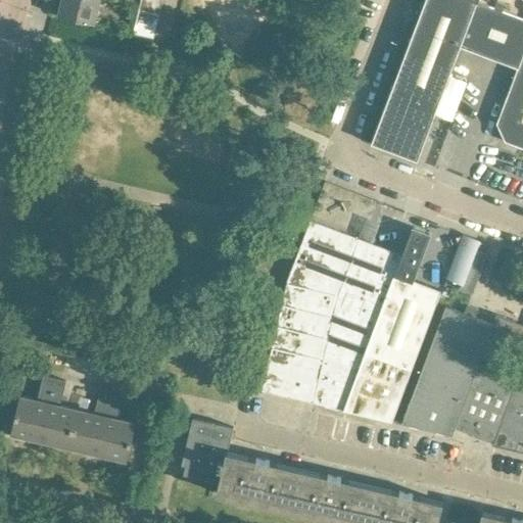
[(61,0),(58,15),(94,24),(99,1),(93,0),(61,0)]
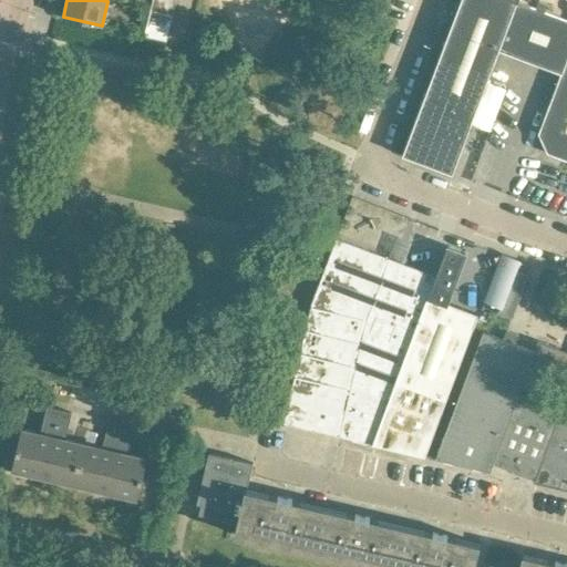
[(547,153),(566,160),(566,18),(518,0),(460,0),(457,10),(451,28),(402,155),(452,174),(498,50),(560,73),(538,133),(547,153)]
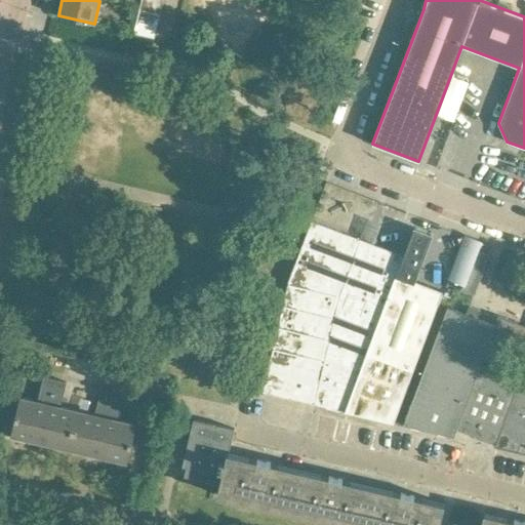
[(524,0),(480,0),(524,16),(524,0)]
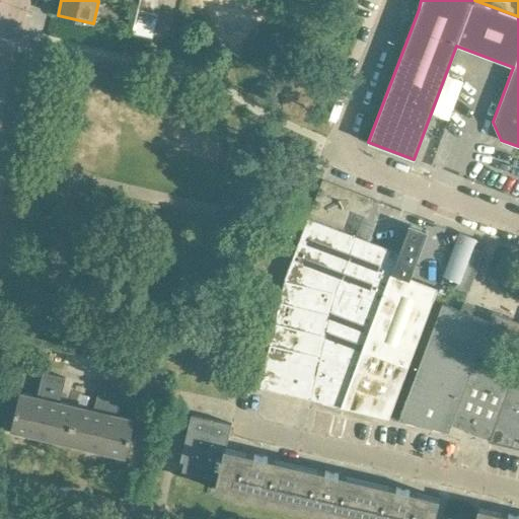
[(152,38),(157,15),(138,11),(133,32),(152,38)]
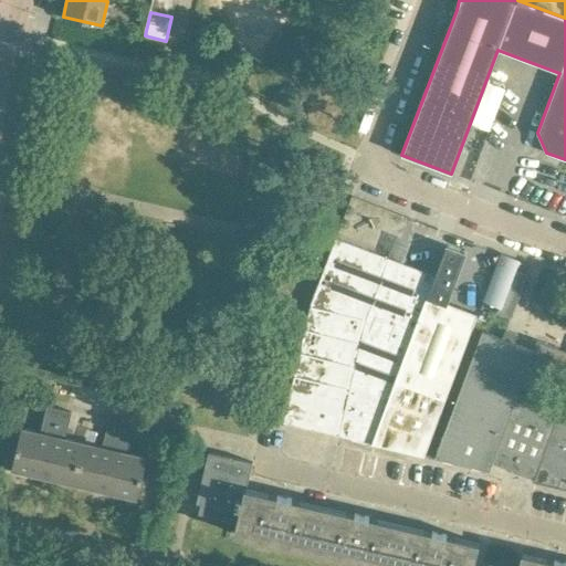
[(396,381),(433,280),(436,275),(336,238),(311,304),(283,422),(373,443),(396,381)]
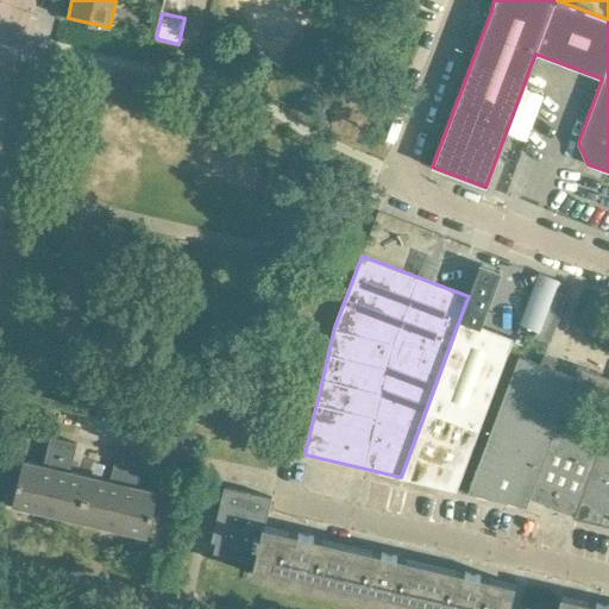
[(426,410),(401,477),(457,490),(514,337),(482,325),(502,271),(481,263),(469,296),(468,301),(426,410)]
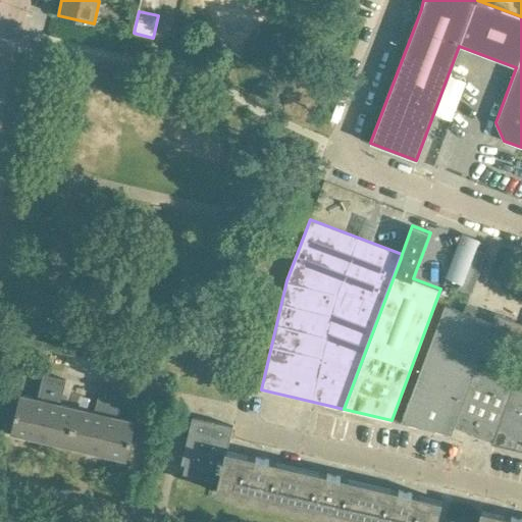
[(475,249),(479,240),(463,233),(447,277),(461,282),(458,288),(471,293),(486,253),(475,249)]
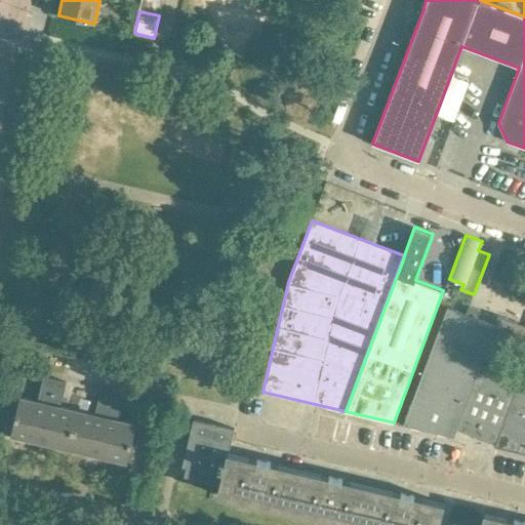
[(447,307),(403,425),(453,437),(456,429),(495,443),(520,377),(480,363),(492,329),(494,325),(477,318),(480,311),(469,307),(466,314),(447,307)]
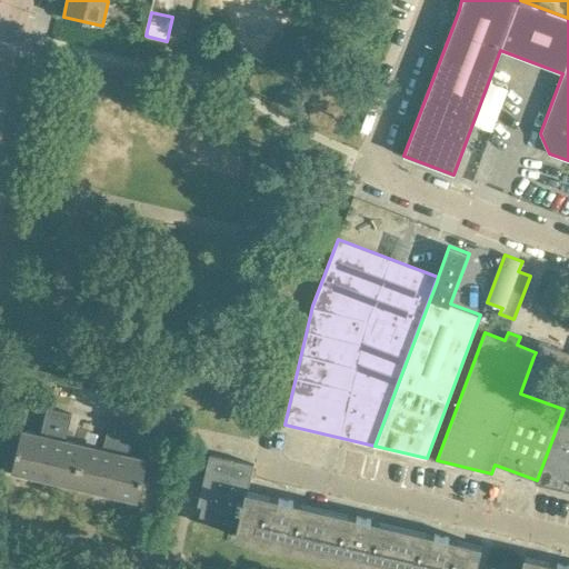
[(568,392),(563,409),(537,480),(535,483),(568,491),(568,392)]
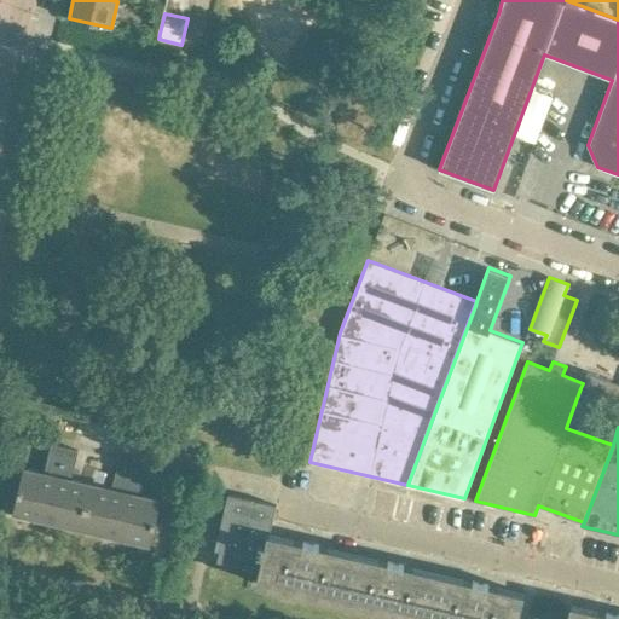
[(23,468),(12,513),(47,521),(58,524),(103,534),(114,537),(150,545),(160,499),(139,495),(145,466),(119,460),(113,489),(103,487),(92,485),(71,480),(77,450),(51,444),(45,473),(23,468)]
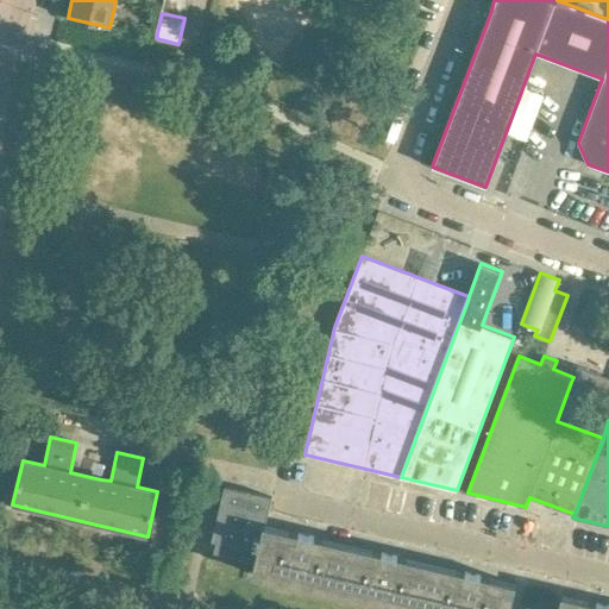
[(264,525),(268,510),(271,497),(225,485),(212,540),(217,541),(214,552),(255,562),(264,525)]
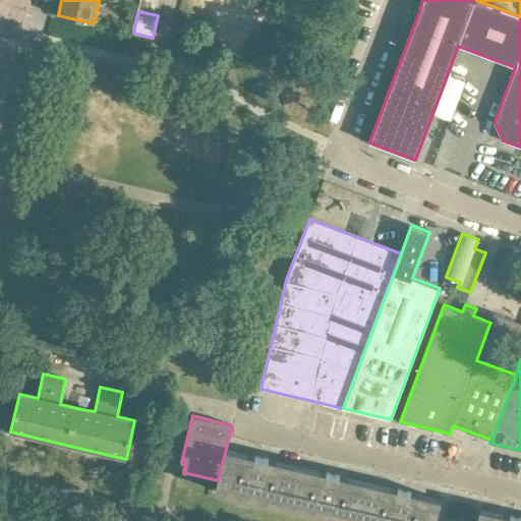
[(216,491),(287,508),(296,468),(268,462),(269,459),(255,456),(254,458),(227,452),(227,450),(226,449),(218,480),(216,491)]
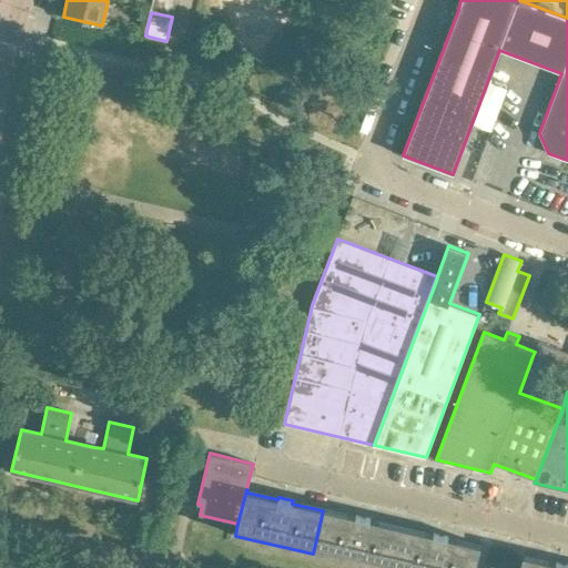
[(355,518),(323,510),(313,554),(374,567),(392,567),(402,529),(369,521),(371,518),(356,515),(355,518)]
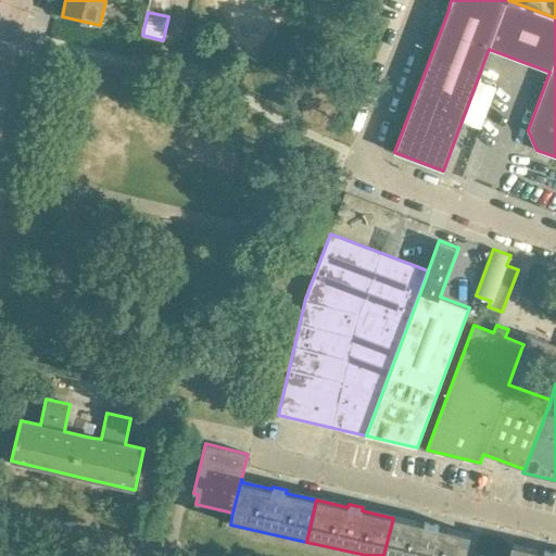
[(424,525),(393,518),(383,555),(464,555),(470,533),(468,532),(468,535),(438,528),(439,526),(425,522),(424,525)]
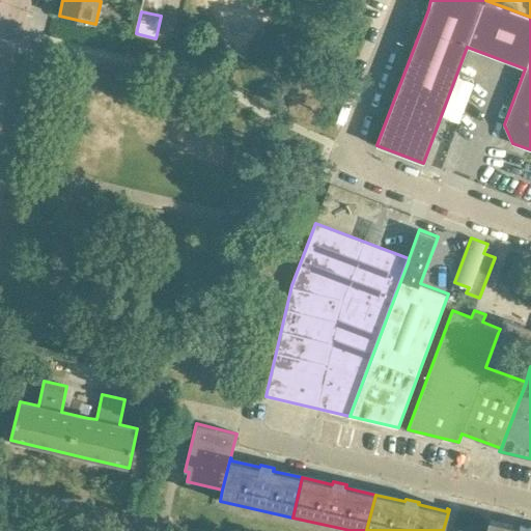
[(486,530),(530,530),(530,528),(520,526),(519,528),(491,522),(491,519),(490,519),(486,530)]
